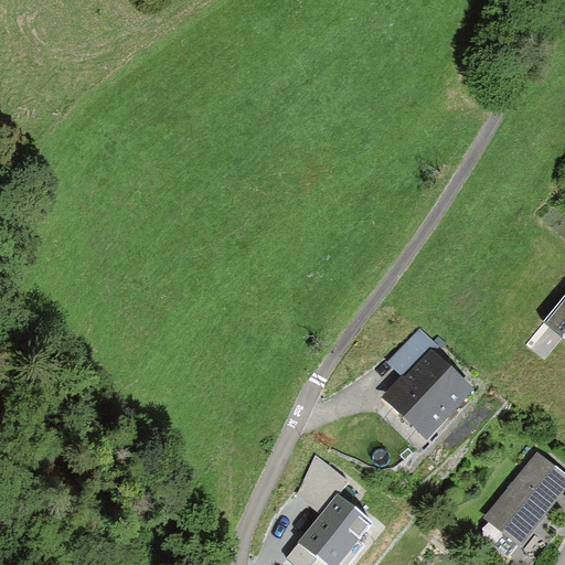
[(564,291),(542,321),(564,339),(564,291)]
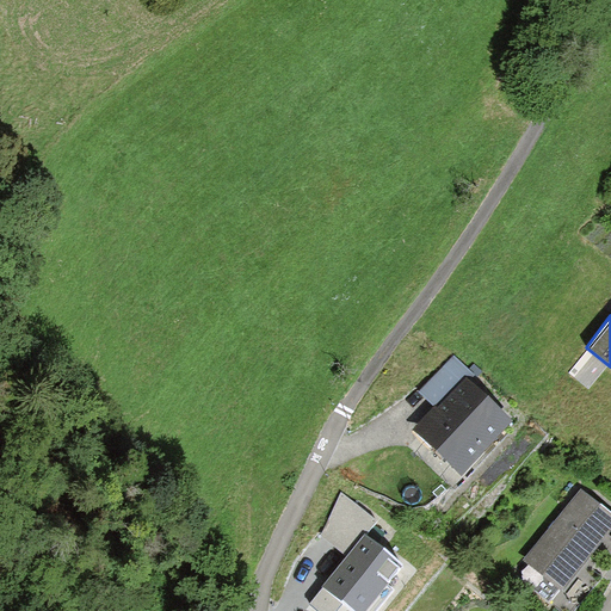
[(436,405),(438,407),(467,377),(470,381),(476,375),(454,355),(420,390),(436,405)]
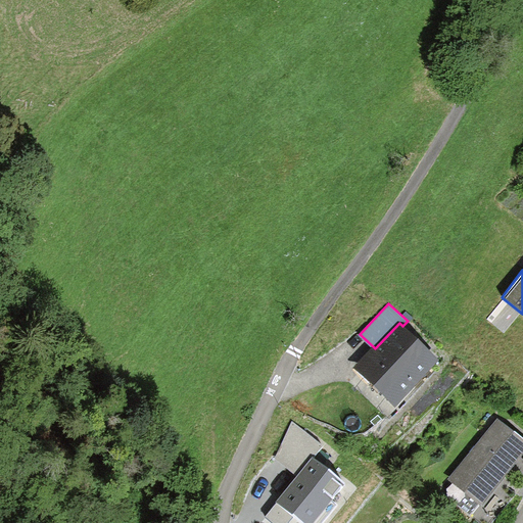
[(375,348),(373,346),(352,367),(396,406),(439,360),(402,326),(399,323),(375,348)]
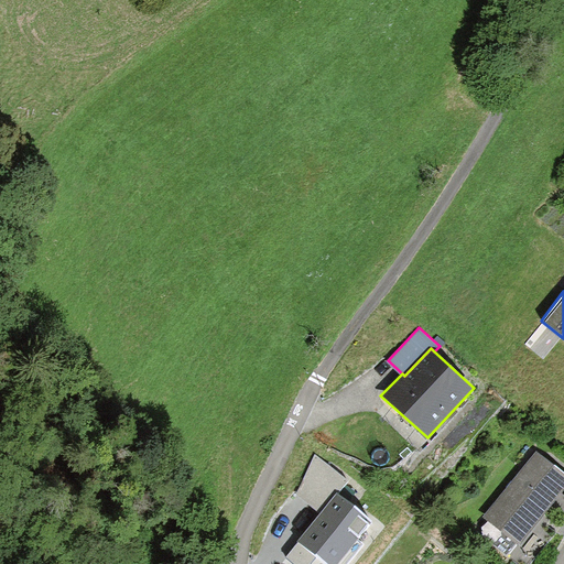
[(296,492),(322,514),(337,495),(349,481),(316,452),(296,492)]
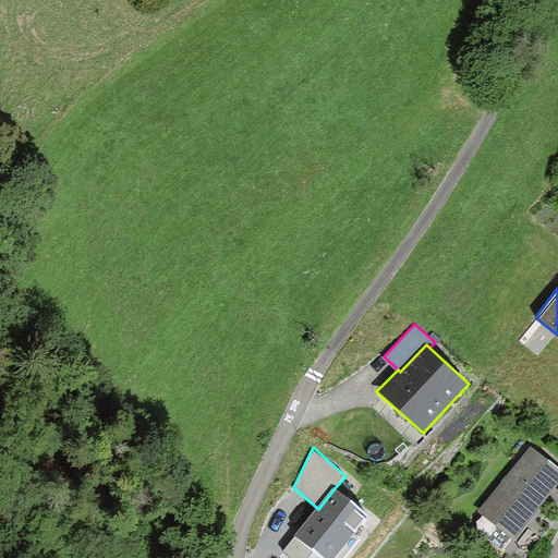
[(512,537),(516,540),(557,486),(557,468),(531,447),(480,511),(483,514),(473,526),(502,550),(512,537)]
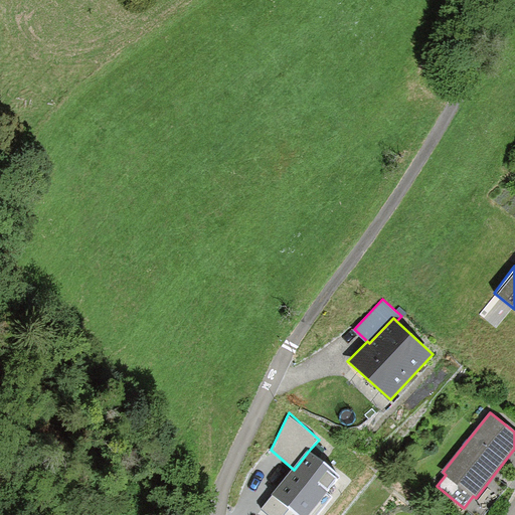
[(294,470),(263,509),(269,514),(282,514),(289,507),(298,514),(307,514),(339,476),(308,452),(294,470)]
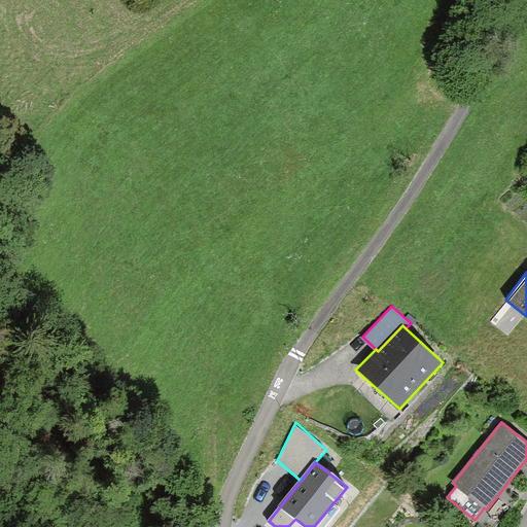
All buildings are outlined.
